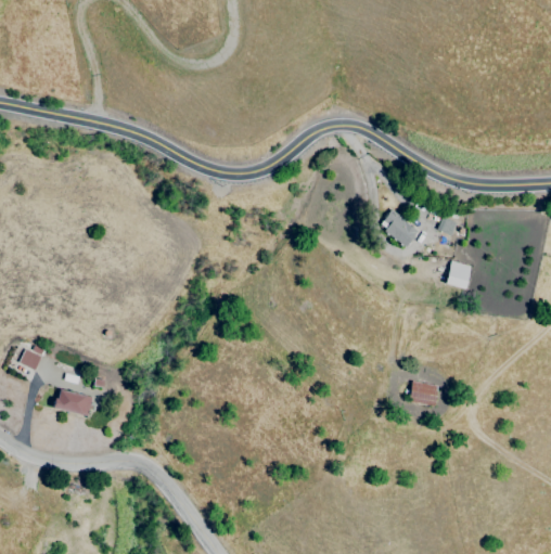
[(420,229),(392,208),(380,224),(407,245),(420,229)]
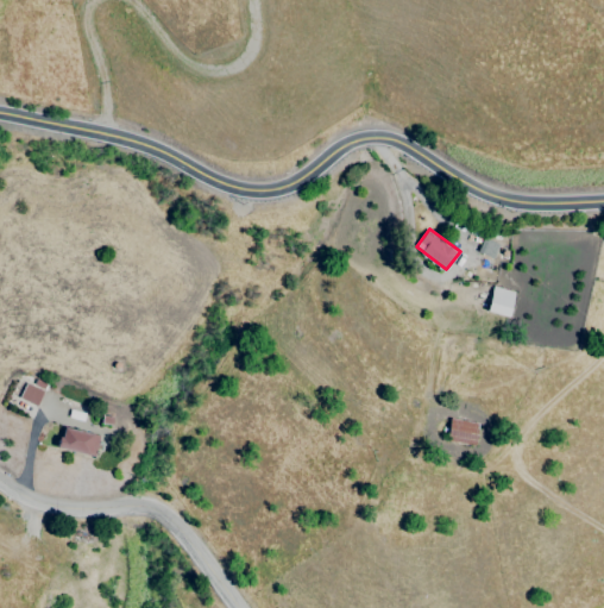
[(511,315),(517,290),(496,284),(490,311),(511,315)]
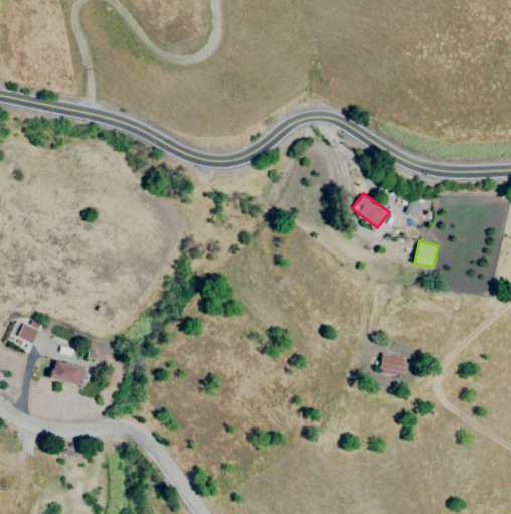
[(26,319),(19,336),(33,342),(41,325),(26,319)]
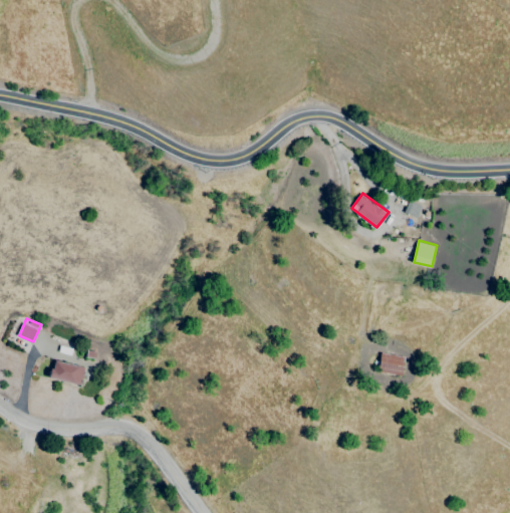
[(407,356),(383,351),(378,370),(403,375),(407,356)]
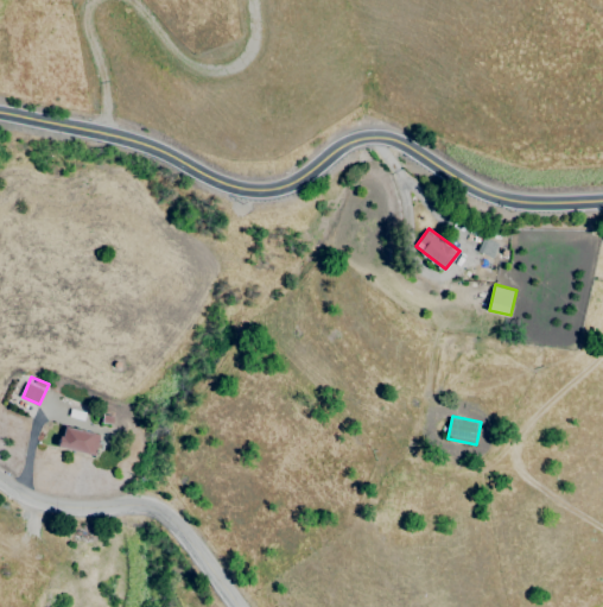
[(97,455),(102,434),(65,424),(61,446),(97,455)]
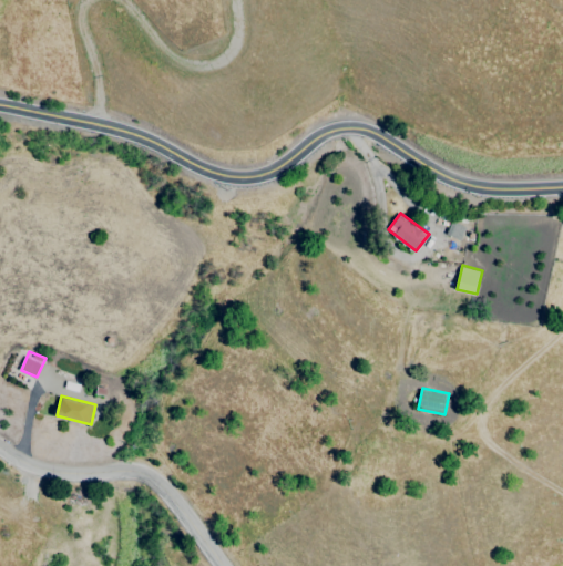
All buildings are outlined.
